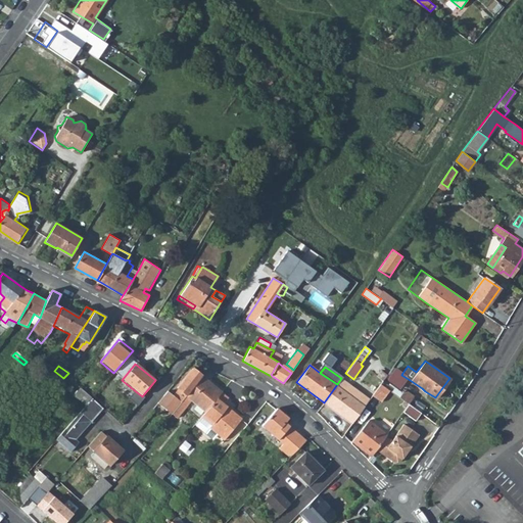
[(402,373),(395,368),(387,379),(399,388),(407,378),(401,375),(402,373)]
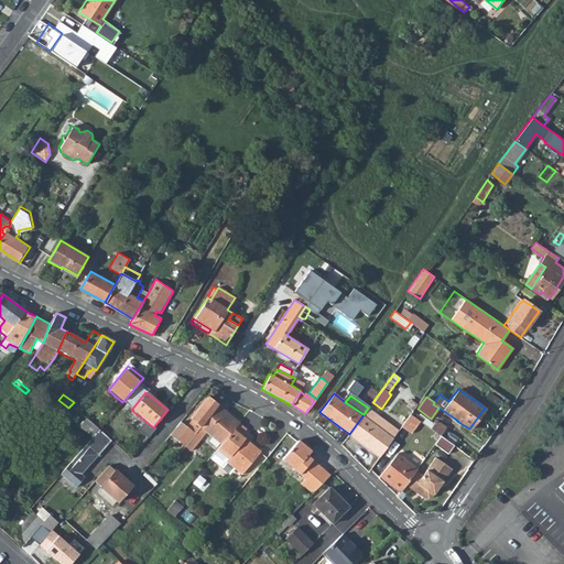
[(193,421),(187,427),(181,423),(170,436),(184,448),(184,447),(217,405),(207,398),(191,420),(193,421)]
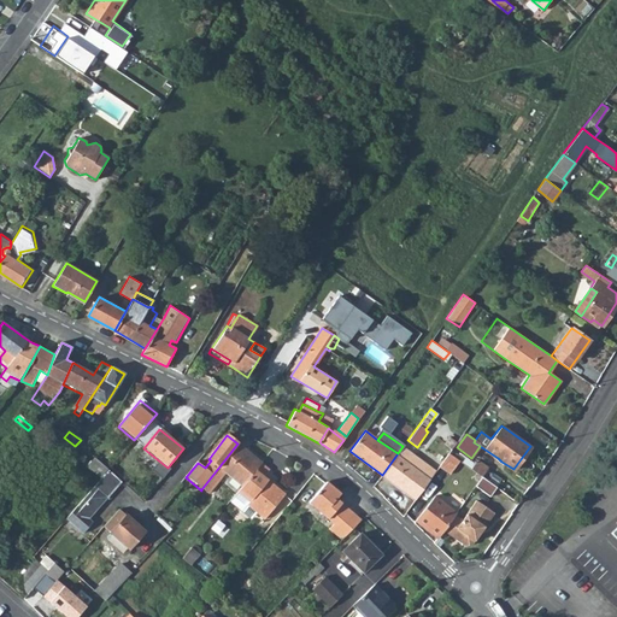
[(209,494),(225,472),(242,487),(262,463),(238,444),(201,489),(209,494)]
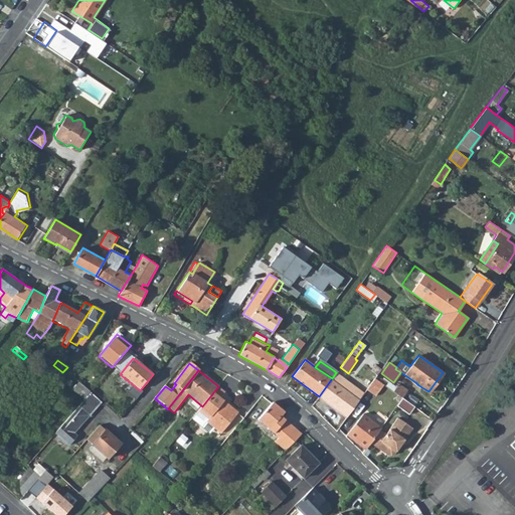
[(332,378),(359,398),(363,392),(336,372),(332,378)]
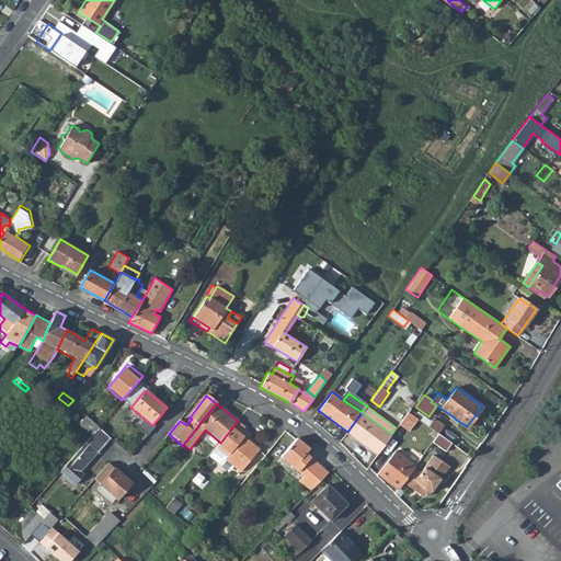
[(411,414),(408,411),(399,424),(409,430),(418,419),(414,416),(411,414)]
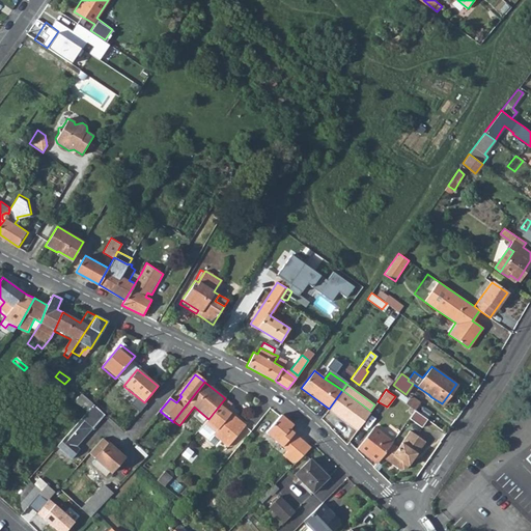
[(395,396),(414,410),(420,402),(411,395),(408,399),(395,389),(392,394),(395,396)]
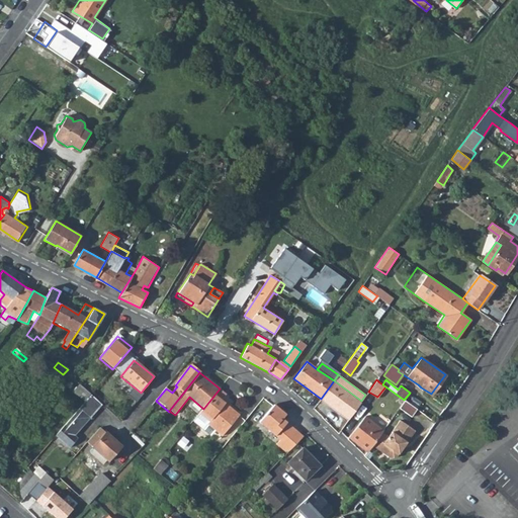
[(321,399),(348,419),(361,401),(334,380),(321,399)]
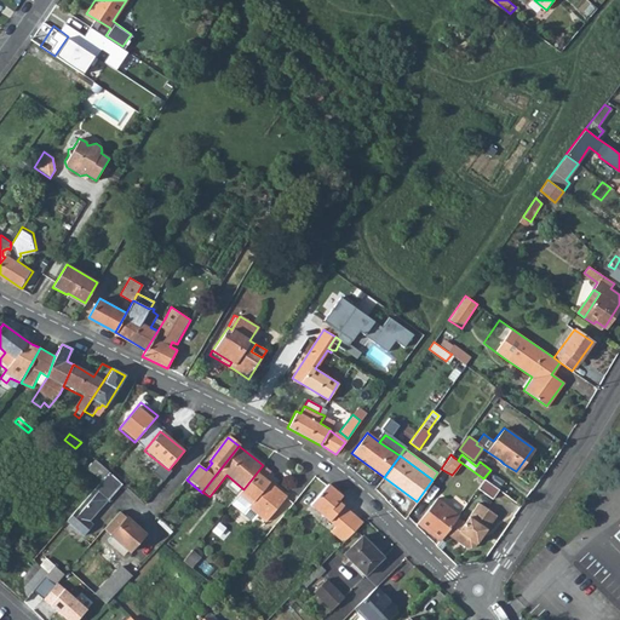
[(89,468),(103,480),(109,474),(95,460),(89,468)]
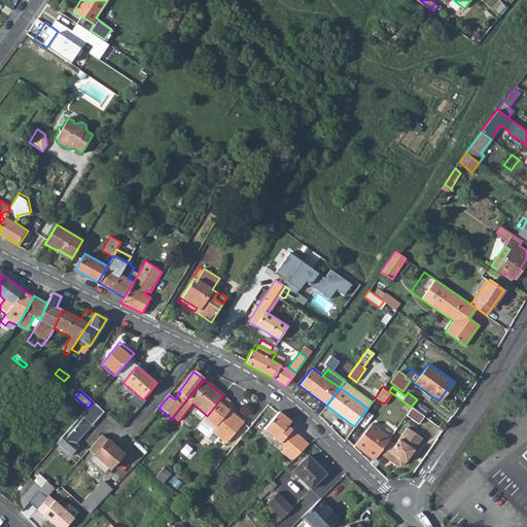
[(226,406),(230,400),(223,395),(207,416),(202,421),(212,429),(210,431),(225,444),(243,422),(229,411),(231,409),(226,406)]
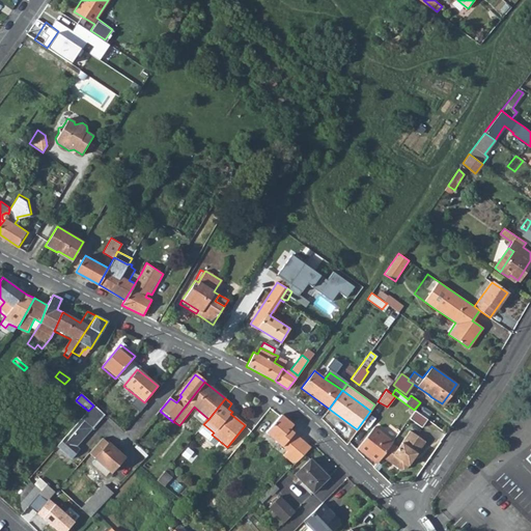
[(88,411),(56,448),(70,459),(78,450),(75,448),(105,415),(93,404),(93,406),(88,411)]
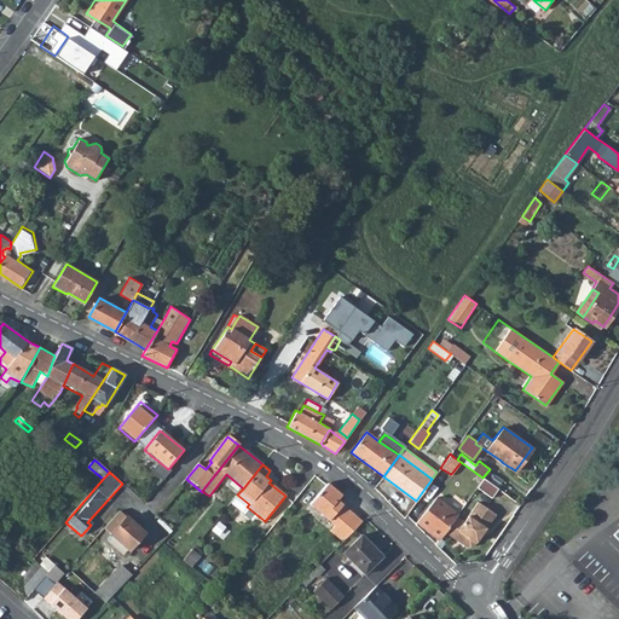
[(491,498),(497,489),(482,478),(476,487),(491,498)]
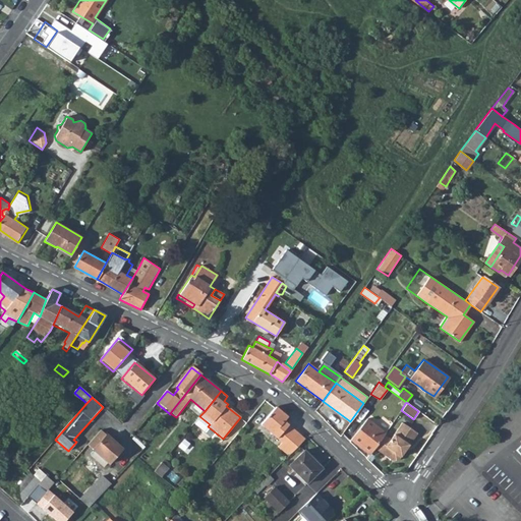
[(275,407),(262,424),(281,443),(277,447),(287,457),(304,440),(293,429),(284,420),(288,416),(275,407)]
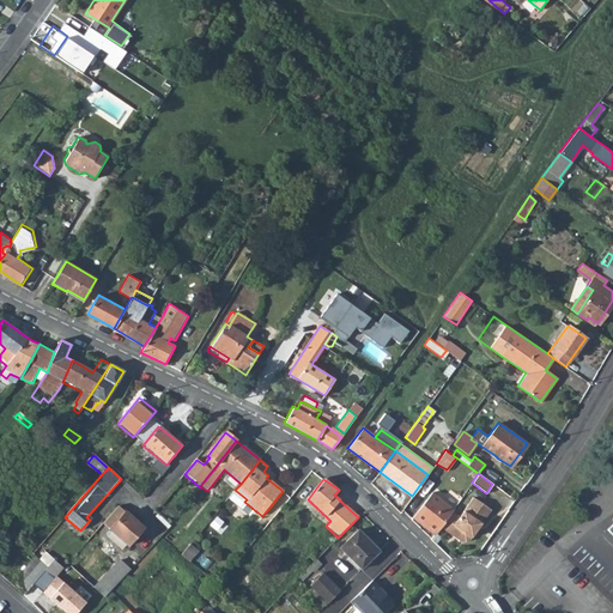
[(413,516),(435,533),(438,527),(447,516),(451,511),(430,495),(423,504),(422,503),(413,516)]
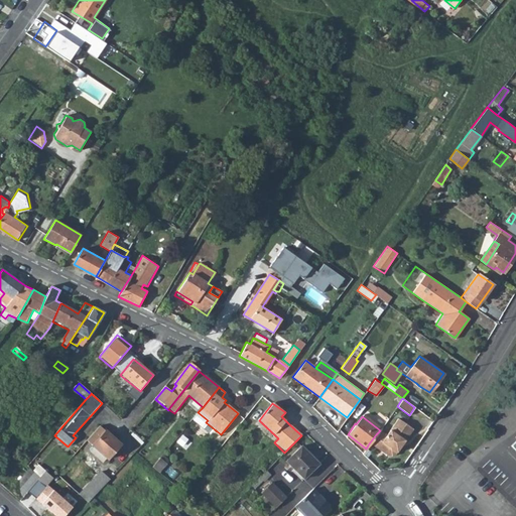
[(411,428),(398,418),(386,434),(380,430),(376,434),(369,443),(386,457),(391,455),(411,428)]
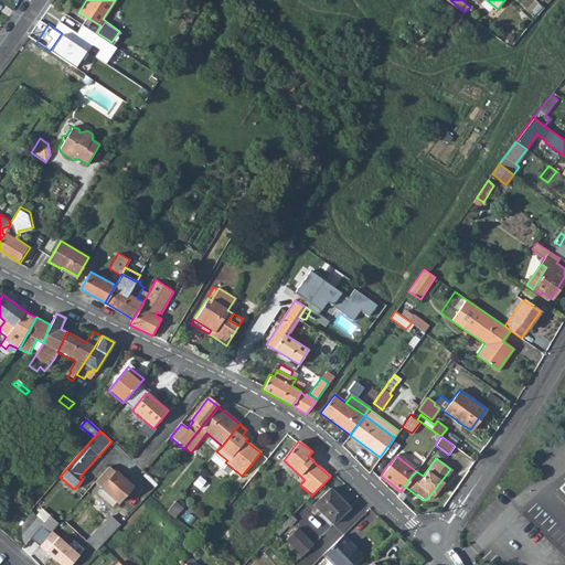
[(116,471),(115,472),(109,468),(96,483),(100,487),(100,488),(102,490),(115,501),(117,503),(132,487),(116,471)]
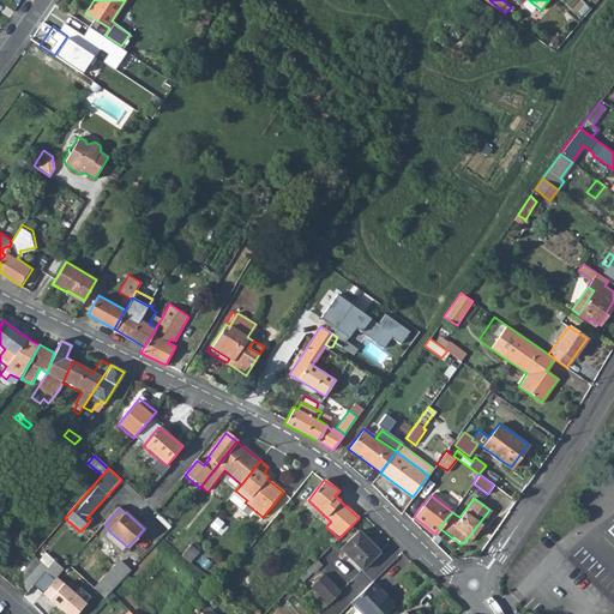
[(361,570),(378,552),(356,531),(339,548),(361,570)]
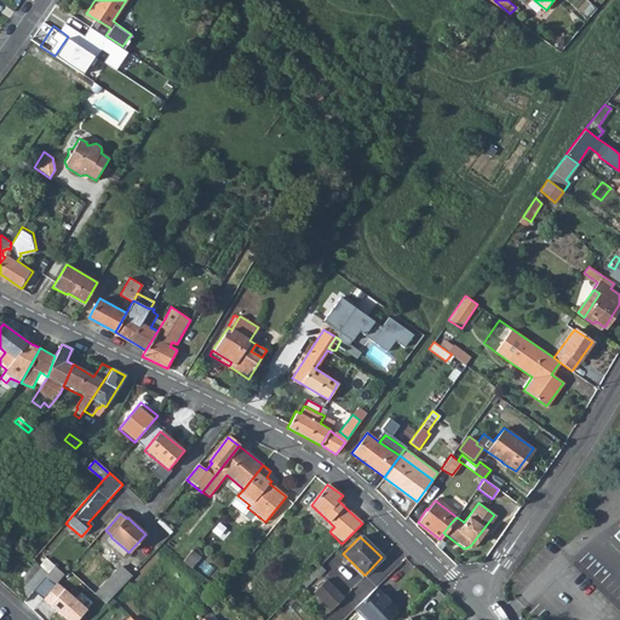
[(126,550),(112,538),(108,543),(121,556),(126,550)]
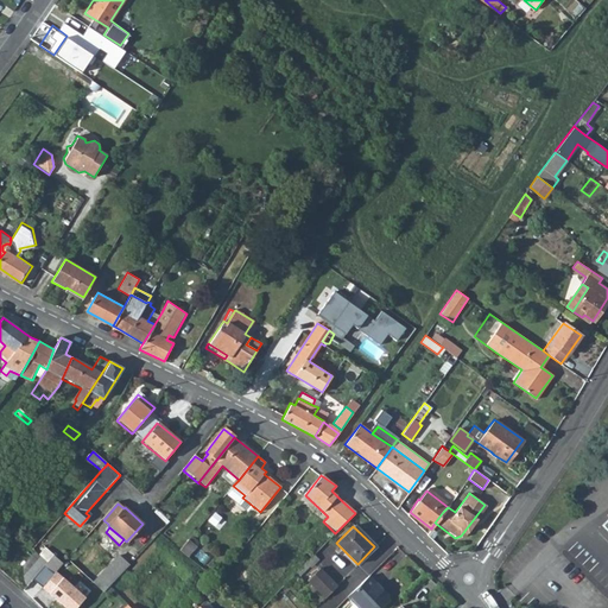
[(198,545),(190,538),(181,549),(189,556),(198,545)]
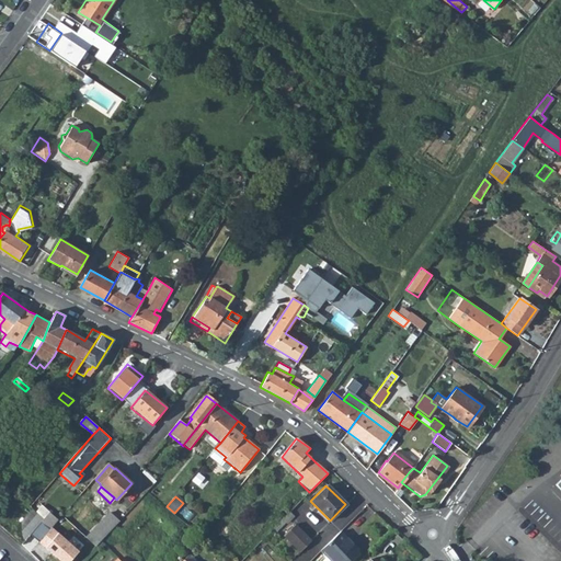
[(11,531),(22,541),(31,531),(43,517),(32,507),(11,531)]
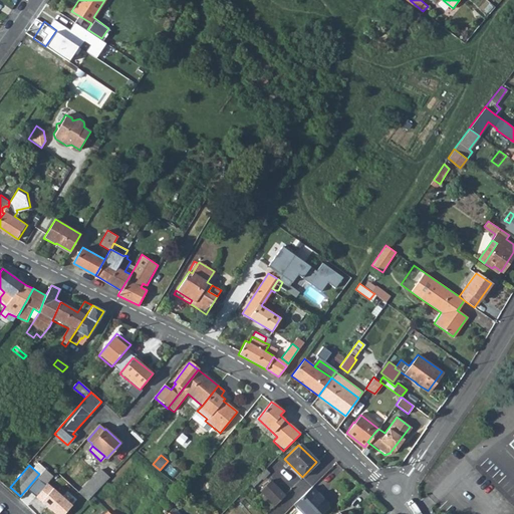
[(44,468),(39,474),(28,487),(37,494),(47,482),(52,475),(44,468)]
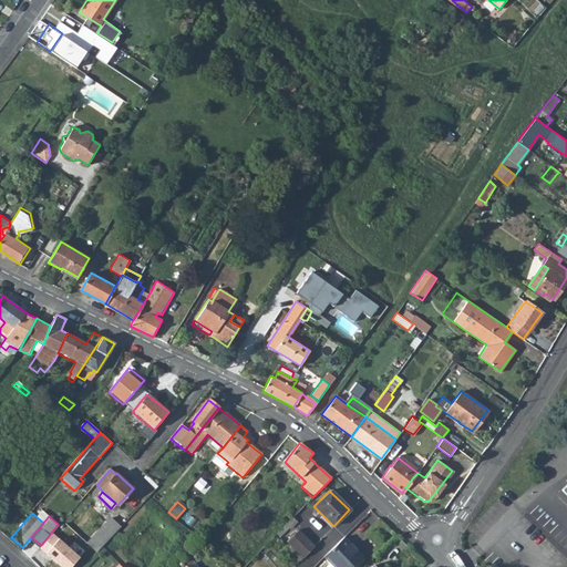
[(123,526),(114,517),(90,544),(99,552),(123,526)]
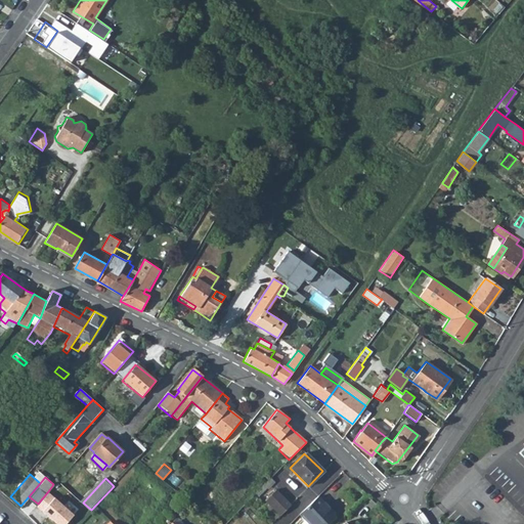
[(265,500),(280,517),(292,507),(276,490),(265,500)]
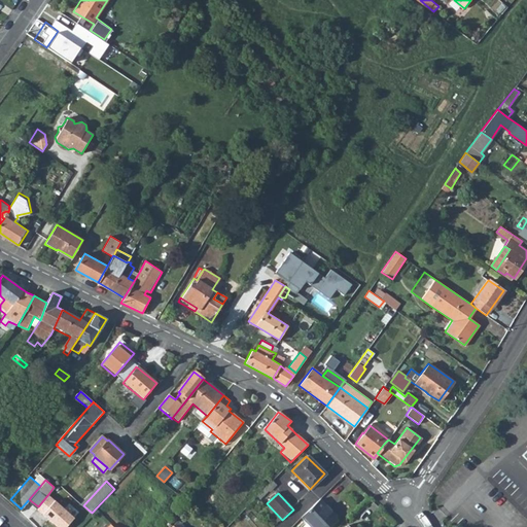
[(63,526),(73,516),(48,494),(38,506),(37,507),(49,518),(47,520),(57,526),(63,526)]
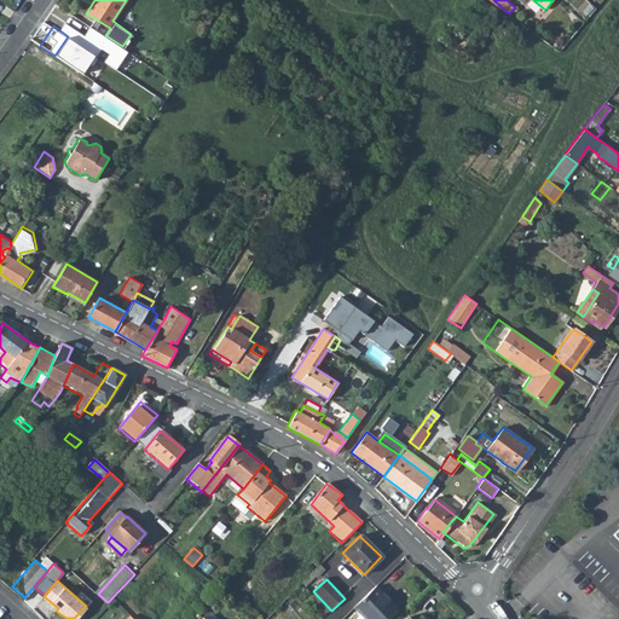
[(383,618),(395,608),(376,588),(354,608),(364,618),(383,618)]
